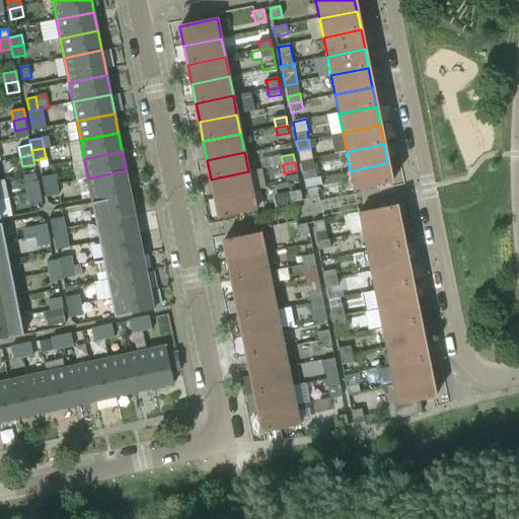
[(391,183),(387,163),(350,171),(354,191),(391,183)]
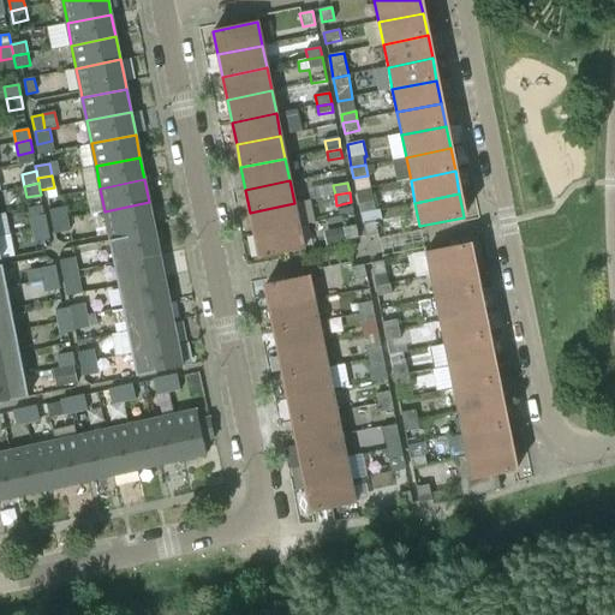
[(374,201),(359,204),(360,214),(376,212),(374,201)]
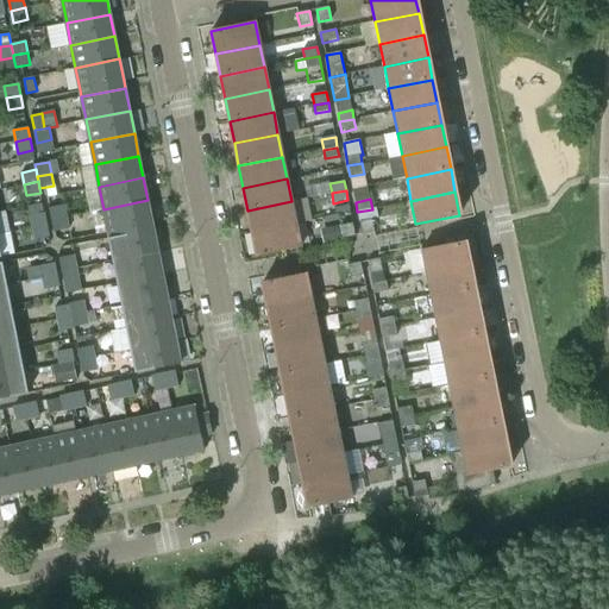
[(148,200),(104,209),(108,231),(110,238),(154,230),(152,223),(148,200)]
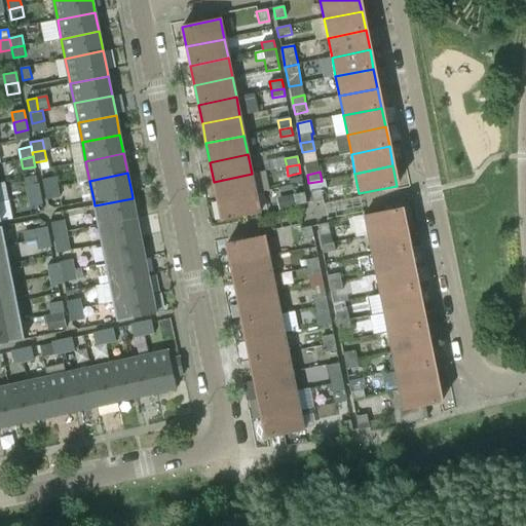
[(214,182),(218,201),(256,193),(252,174),(214,182)]
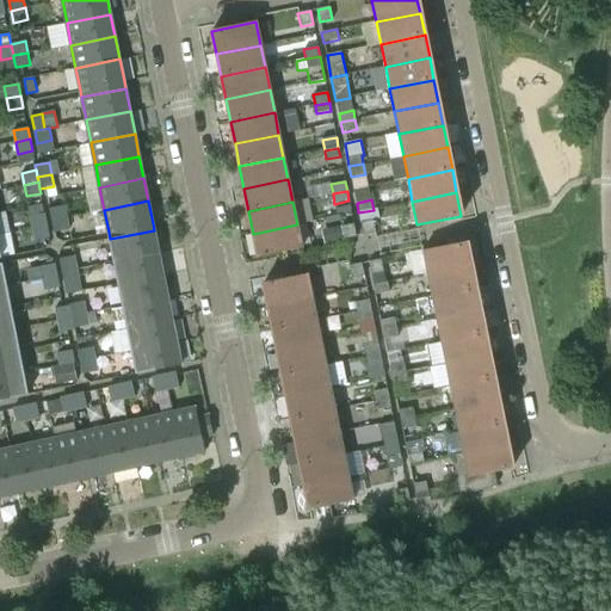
[(50,208),(53,220),(67,217),(65,205),(50,208)]
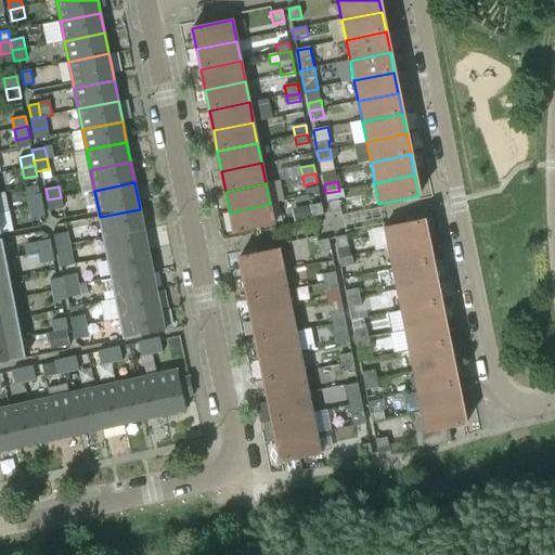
[(27,197),(29,207),(42,205),(40,194),(27,197)]
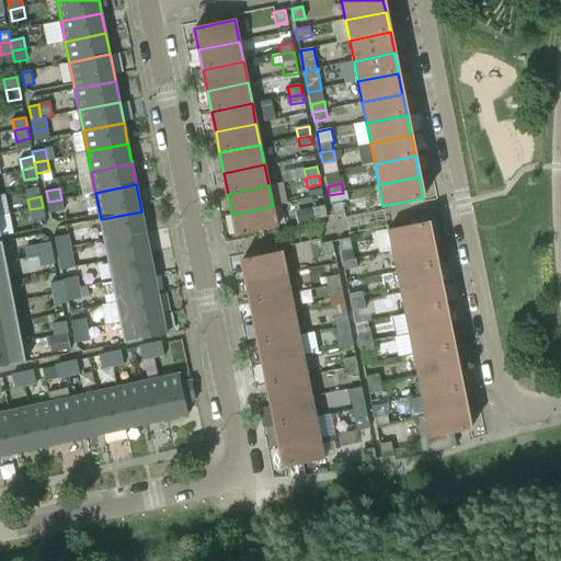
[(64,209),(61,199),(48,202),(50,213),(64,209)]
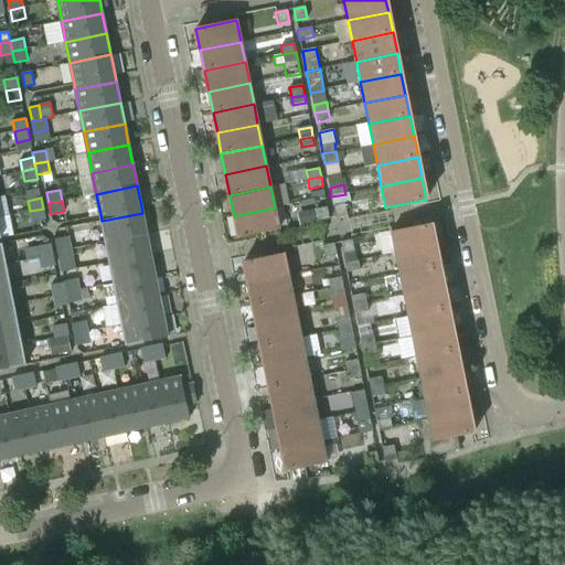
[(333,206),(336,217),(347,215),(344,203),(333,206)]
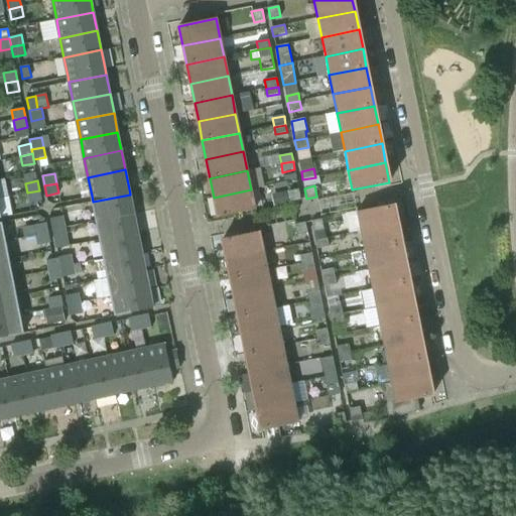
[(255,210),(251,189),(214,198),(218,217),(255,210)]
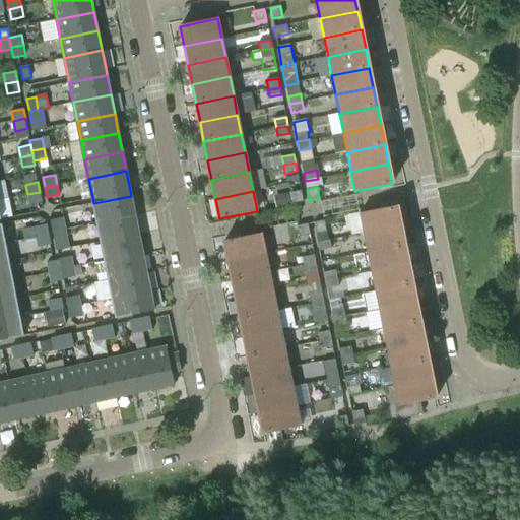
[(301,191),(290,193),(293,204),(303,201),(301,191)]
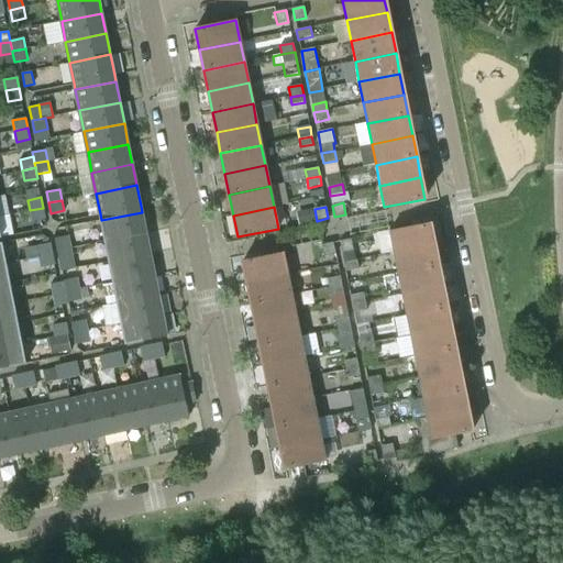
[(45,219),(43,208),(30,210),(32,221),(45,219)]
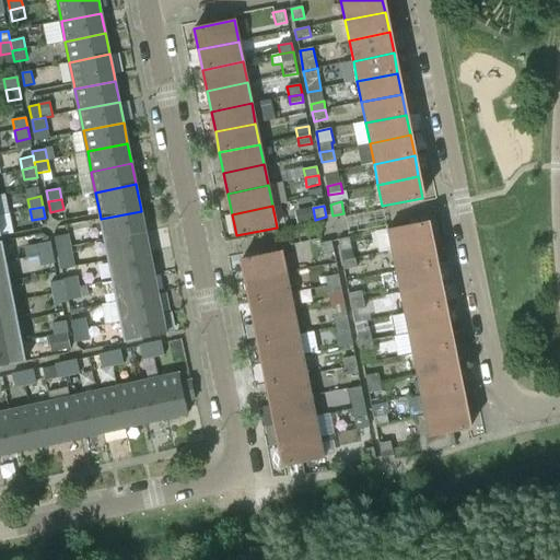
[(315,220),(313,208),(299,211),(301,223),(315,221),(315,220)]
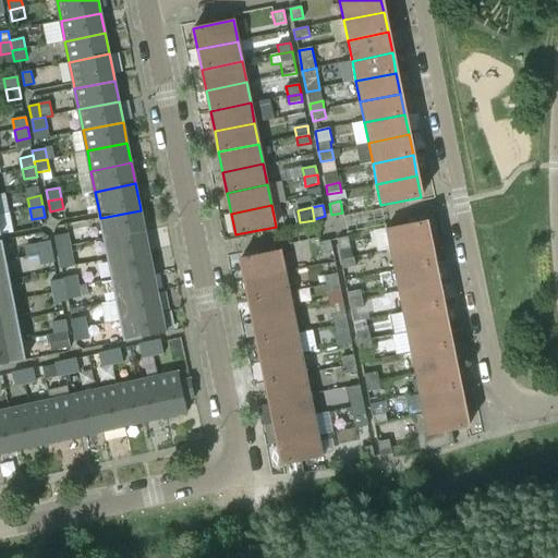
[(141,210),(100,218),(105,239),(145,231),(141,210)]
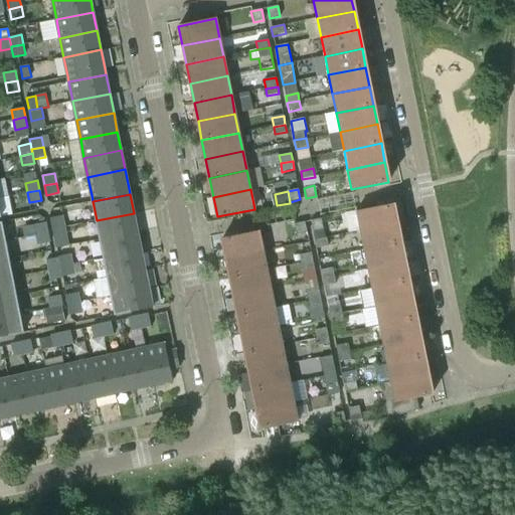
[(356,211),(360,231),(397,223),(393,204),(356,211)]
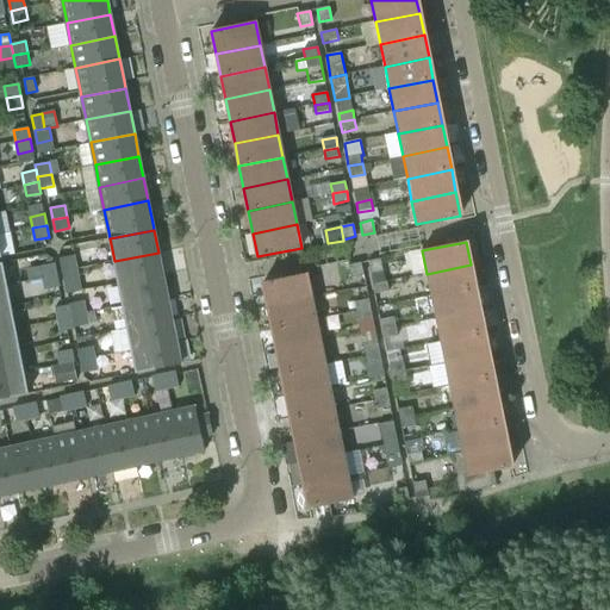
[(114,261),(119,282),(162,274),(159,253),(114,261)]
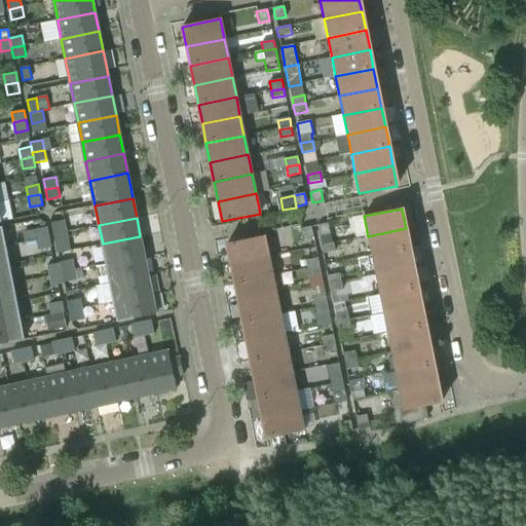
[(54,232),(67,230),(65,220),(52,222),(54,232)]
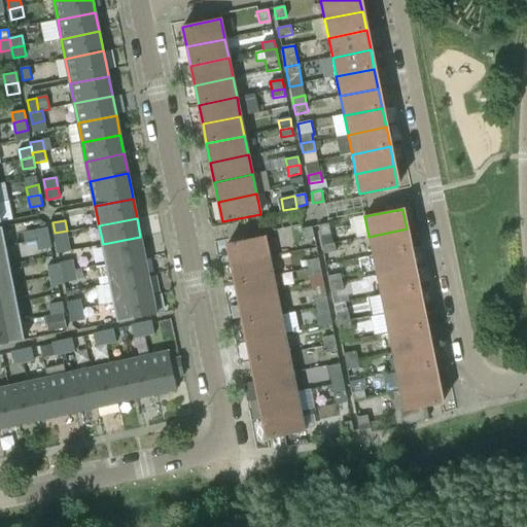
[(328,223),(327,223),(318,225),(320,237),(330,235),(328,223)]
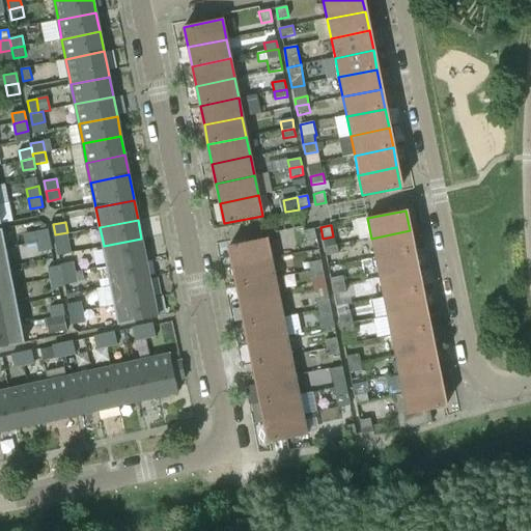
[(0,249),(4,249),(15,247),(11,227),(0,229),(0,249)]
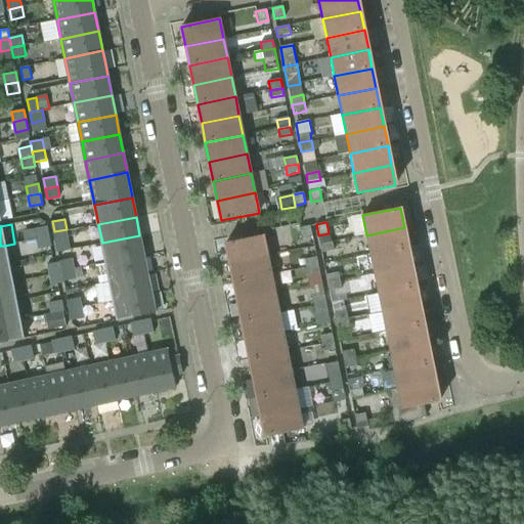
[(34,228),(36,238),(48,236),(46,226),(34,228)]
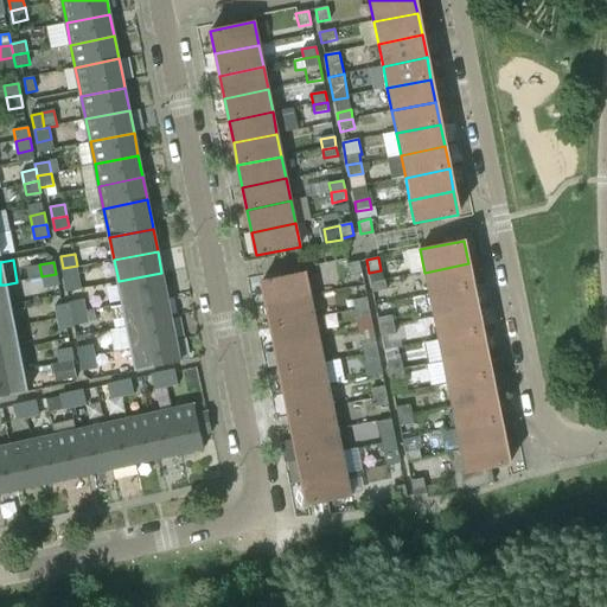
[(362,274),(359,262),(346,264),(349,276),(362,274)]
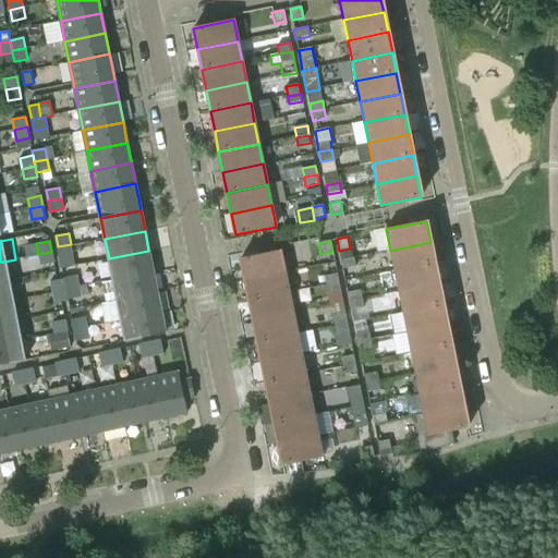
[(435,263),(431,242),(390,251),(395,271),(435,263)]
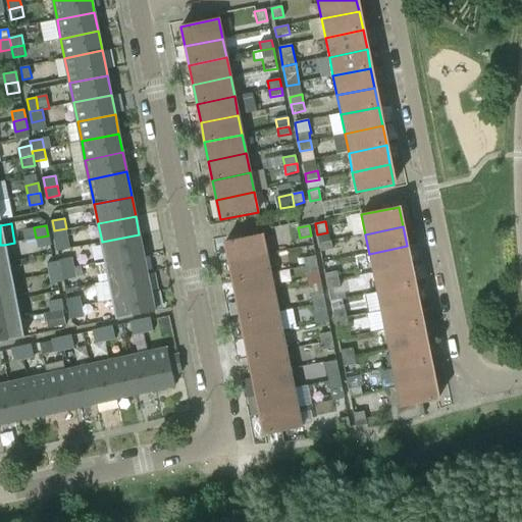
[(66,228),(54,230),(56,241),(68,239),(66,228)]
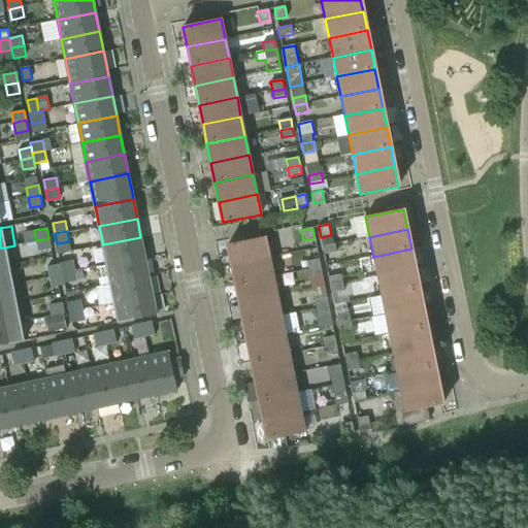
[(103,244),(106,264),(144,256),(140,237),(103,244)]
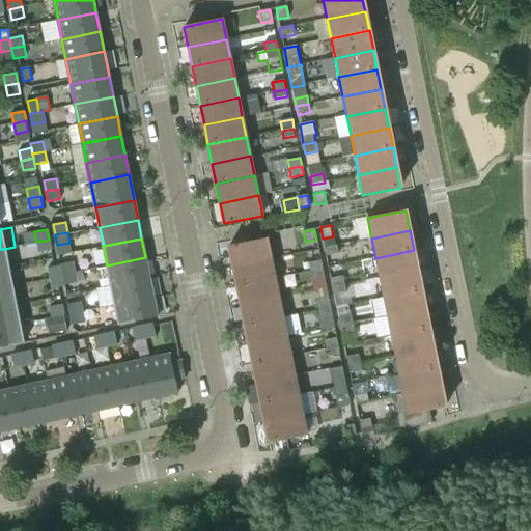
[(232,267),(271,258),(267,239),(228,246),(232,267)]
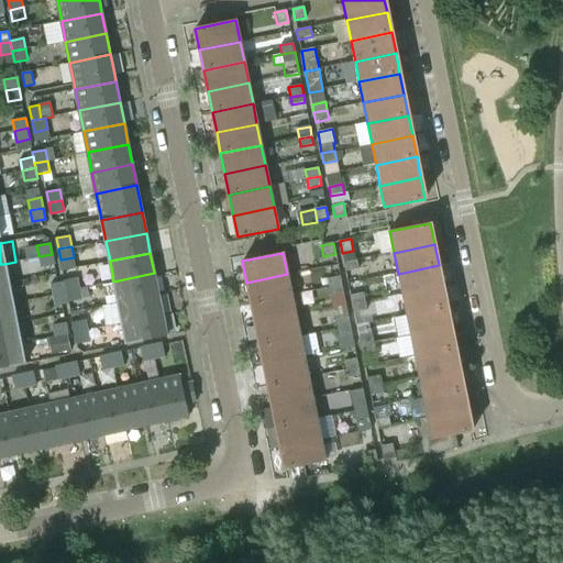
[(52,254),(39,256),(41,267),(54,265),(52,254)]
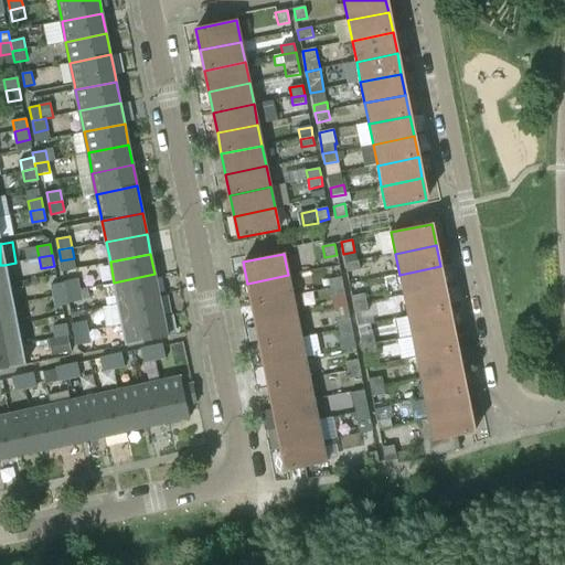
[(0,286),(8,285),(19,283),(24,281),(21,262),(16,263),(4,265),(0,265),(0,286)]
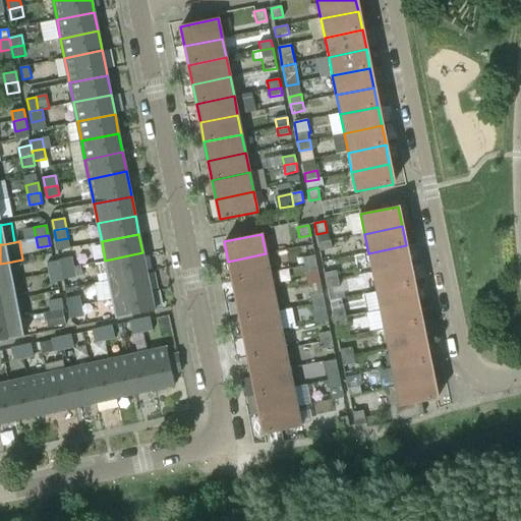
[(332,249),(331,241),(317,243),(320,251),(332,249)]
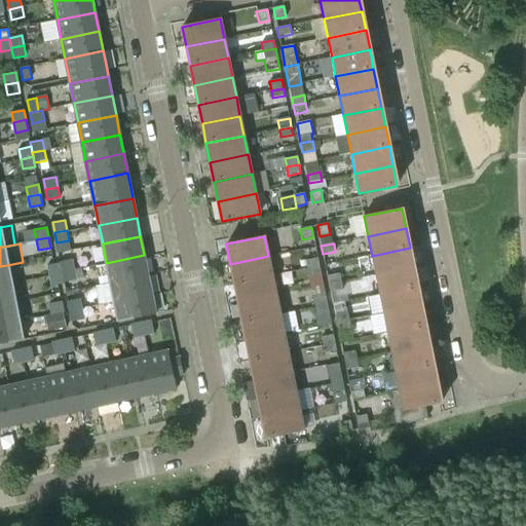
[(307,269),(320,266),(316,248),(304,250),(307,269)]
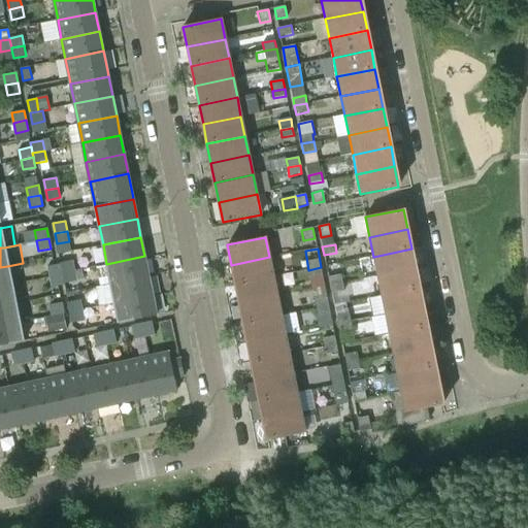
[(415,268),(411,249),(373,257),(376,275),(415,268)]
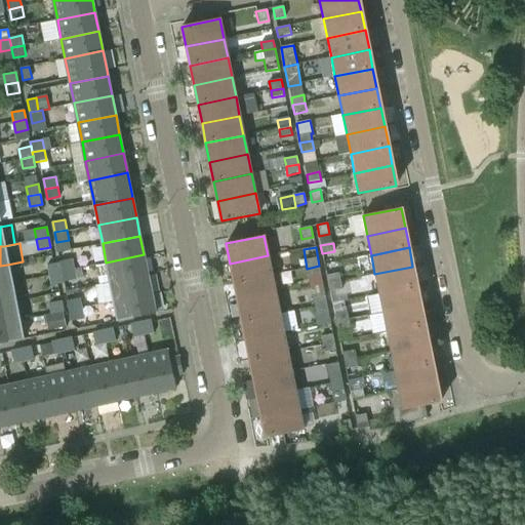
[(148,274),(144,254),(106,263),(110,281),(148,274)]
